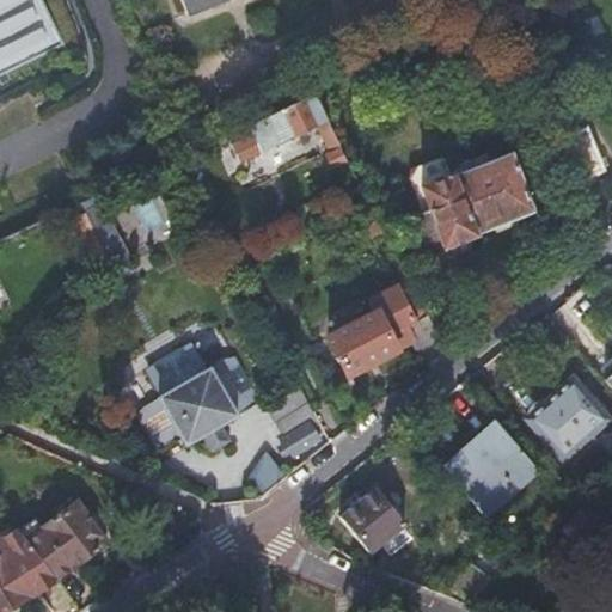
[(0,0),(0,78),(63,47),(40,0),(0,0)]
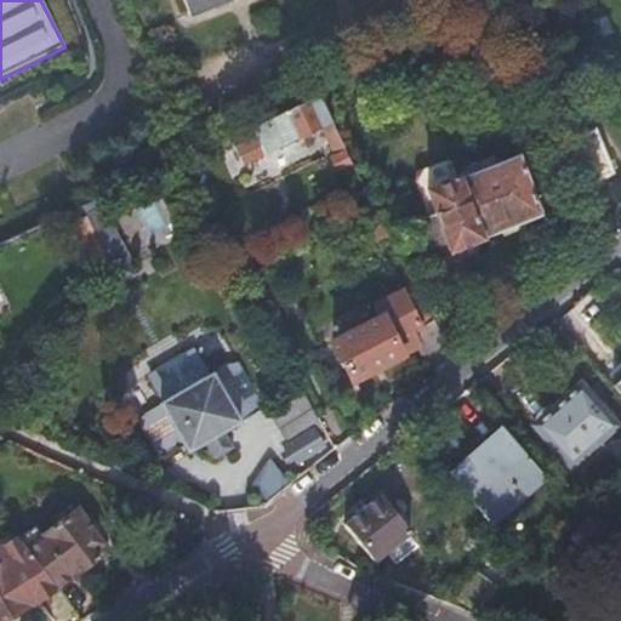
[(178,0),(184,16),(223,0),(178,0)]
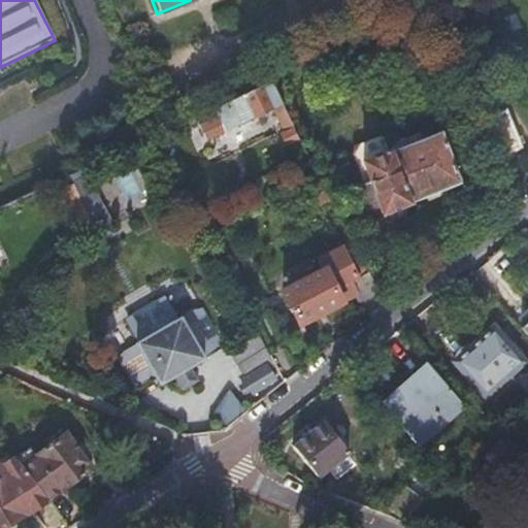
[(203,142),(224,133),(272,111),(285,135),(279,137),(286,149),(298,142),(267,83),(211,109),(216,119),(197,127),(203,142)]
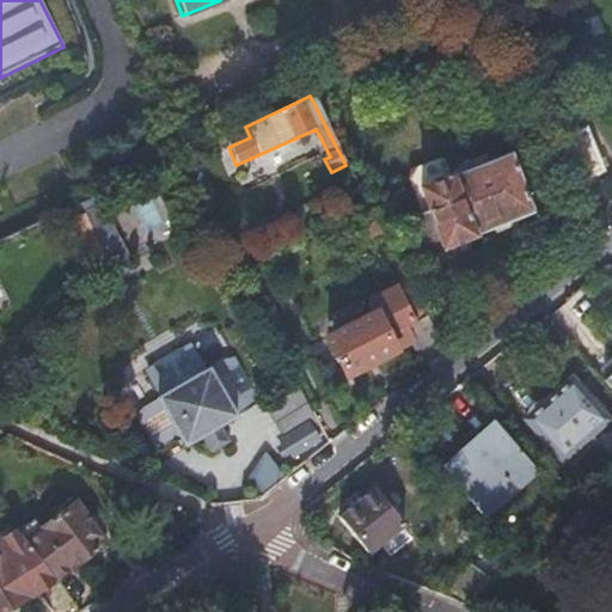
[(250,138),(245,127),(224,138),(228,147),(250,138)]
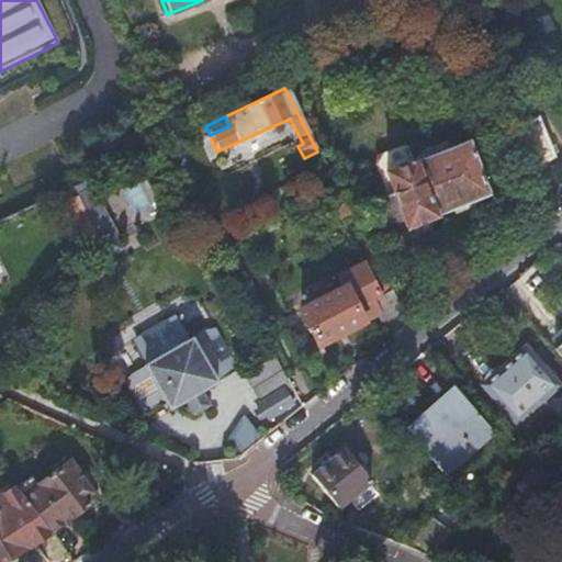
[(527,170),(528,171),(551,161),(536,121),(510,130),(527,170)]
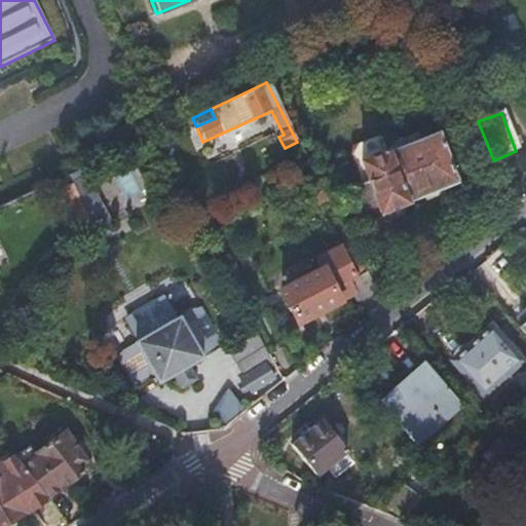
[(384,150),(405,201),(454,181),(435,130),(384,150)]
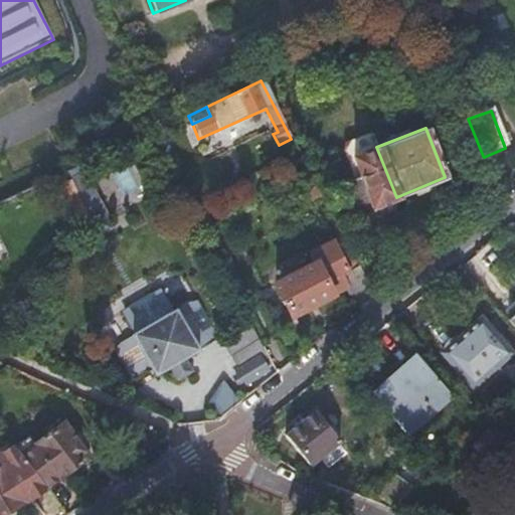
[(380,203),(396,197),(376,147),(360,154),(367,171),(355,176),(360,188),(366,186),(371,197),(376,195),(380,203)]
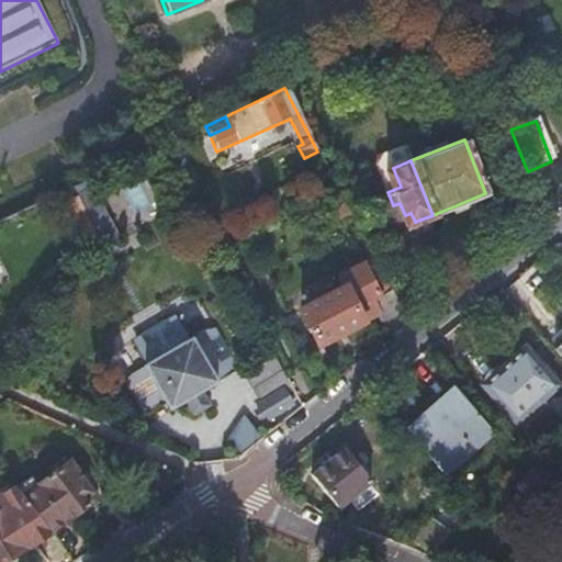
[(109,225),(88,182),(76,188),(83,203),(97,232),(109,225)]
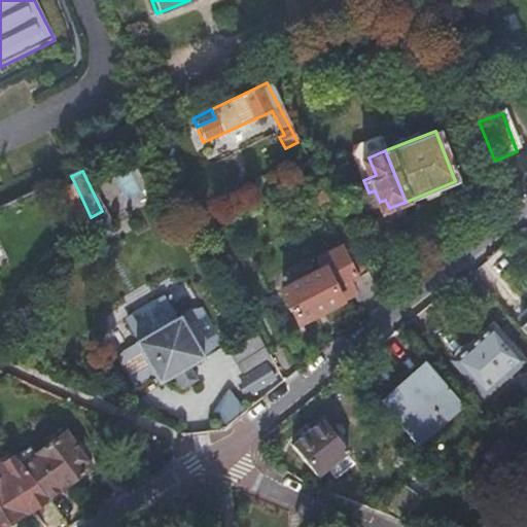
[(78,190),(64,199),(82,238),(97,231),(91,217),(78,190)]
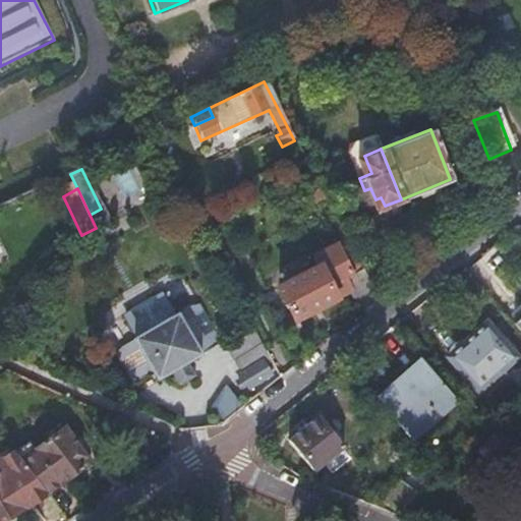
[(174,204),(169,192),(148,203),(154,215),(174,204)]
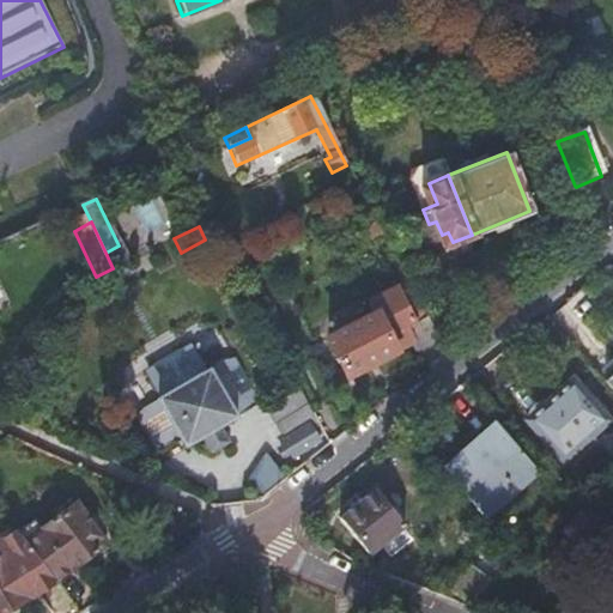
[(126,262),(119,246),(105,253),(113,268),(126,262)]
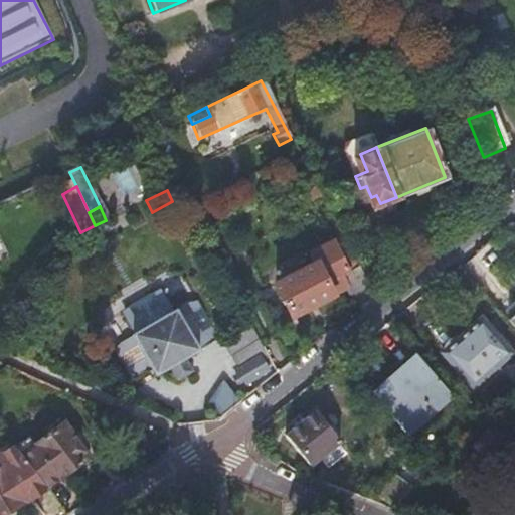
[(83,239),(86,243),(112,231),(106,220),(95,225),(80,232),(83,239)]
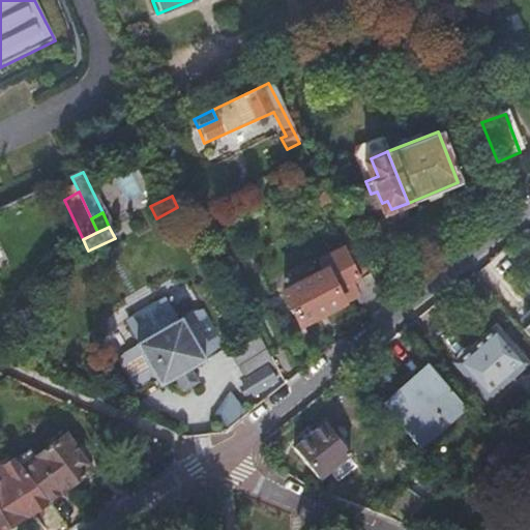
[(360,298),(370,318),(386,305),(383,299),(370,275),(356,251),(353,243),(321,260),(328,273),(272,302),(289,334),(360,298)]
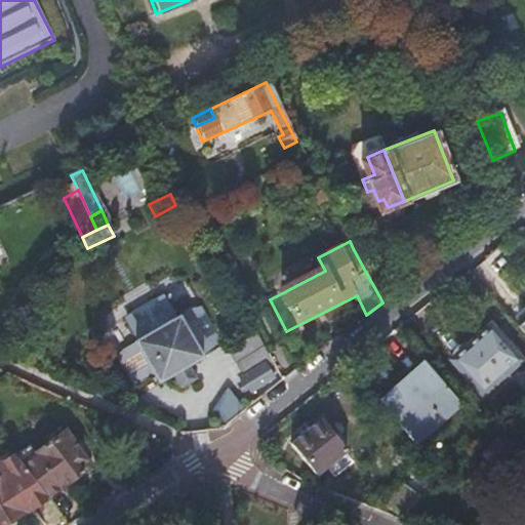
[(366,273),(379,296),(403,284),(391,259),(366,273)]
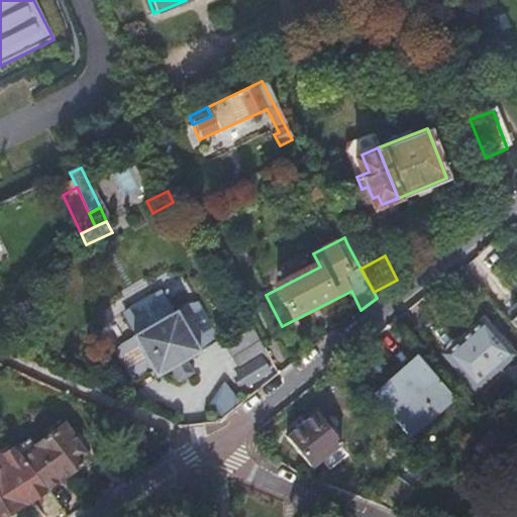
[(161,293),(123,316),(135,337),(174,315),(161,293)]
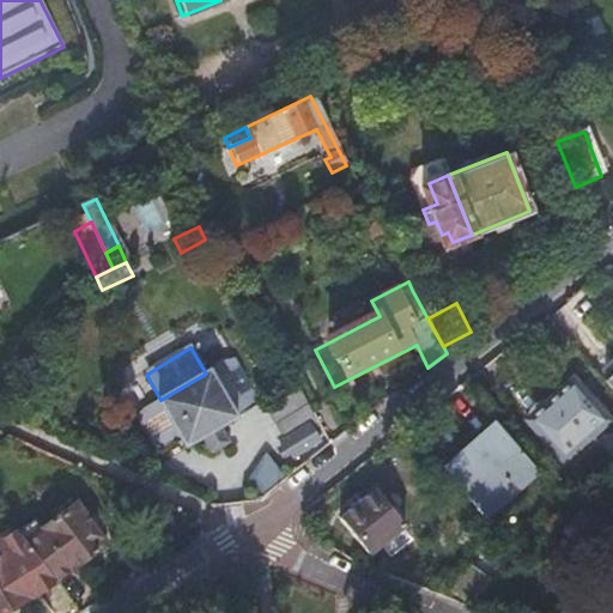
[(238,370),(225,366),(211,375),(237,420),(260,406),(238,370)]
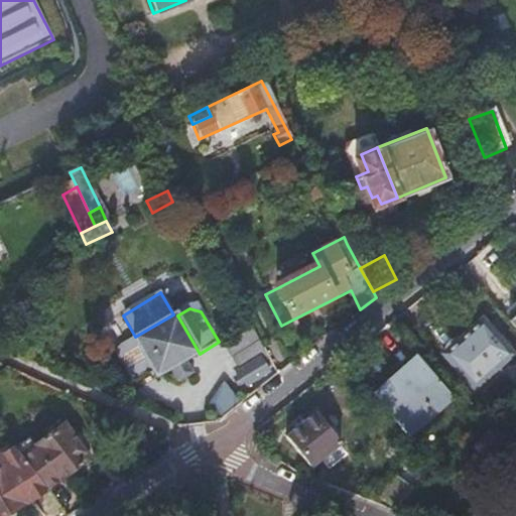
[(135,337),(133,339),(134,341),(156,379),(171,370),(185,362),(200,354),(177,315),(176,312),(173,314),(135,337)]
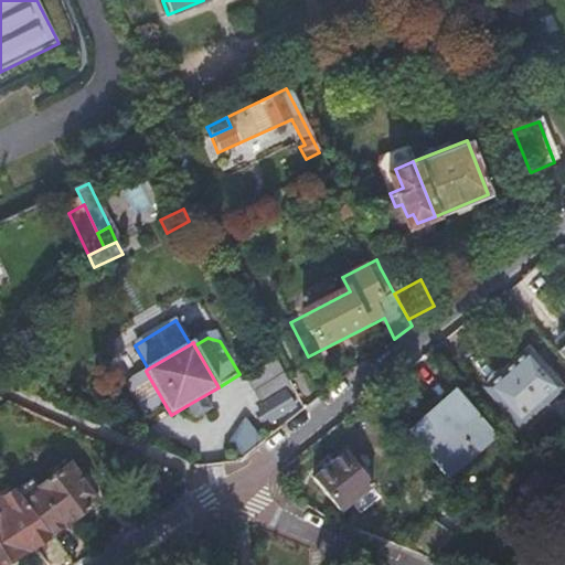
[(518,360),(488,385),(524,423),(564,385),(535,354),(523,365),(518,360)]
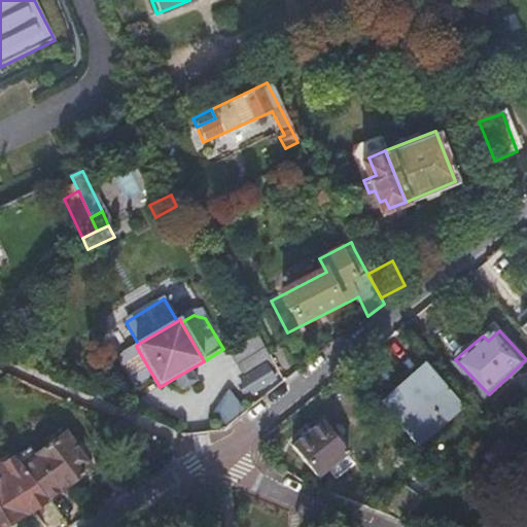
[(256,337),(229,354),(245,380),(267,366),(268,370),(274,365),(256,337)]
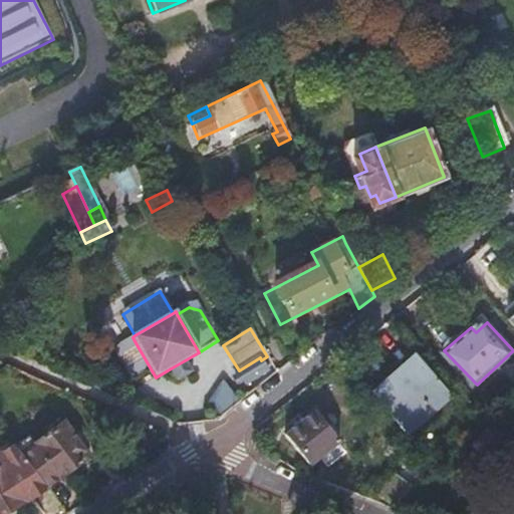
[(122,346),(119,358),(138,389),(156,377),(134,339),(122,346)]
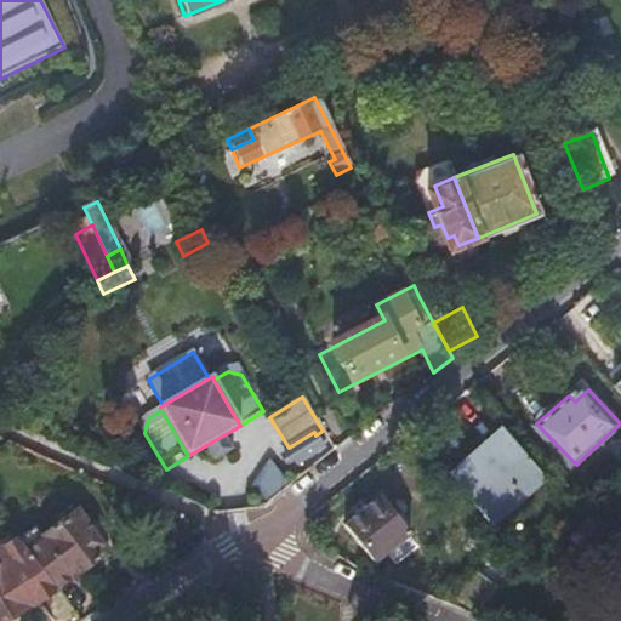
[(288,449),(297,466),(325,449),(315,436),(314,432),(289,448),(288,449)]
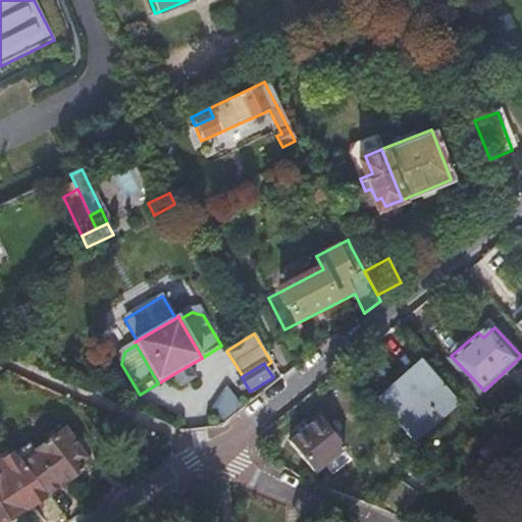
[(379,401),(384,406),(427,368),(423,363),(379,401)]
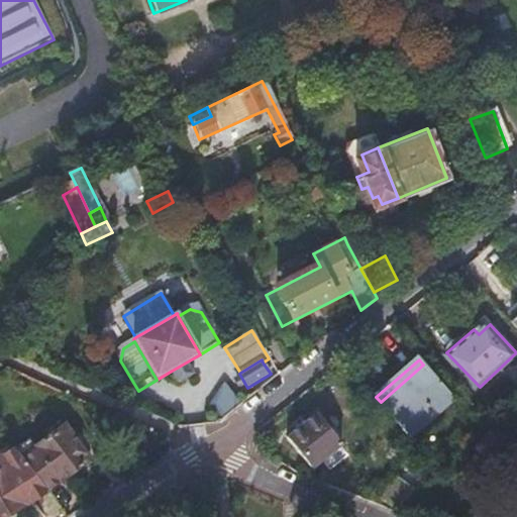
[(172,371),(178,382),(192,374),(186,363),(172,371)]
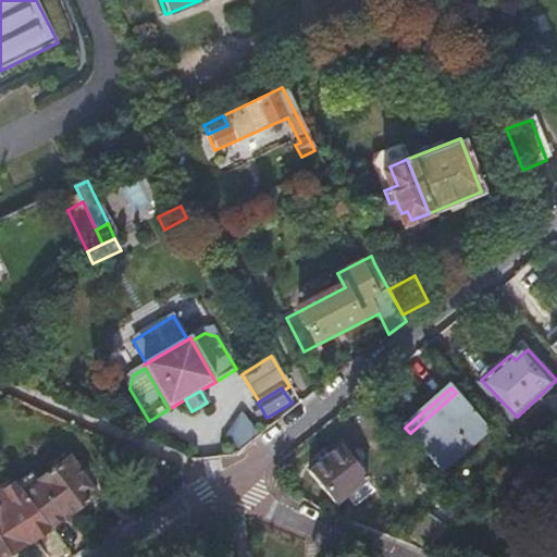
[(456,393),(410,433),(443,472),(490,430),(456,393)]
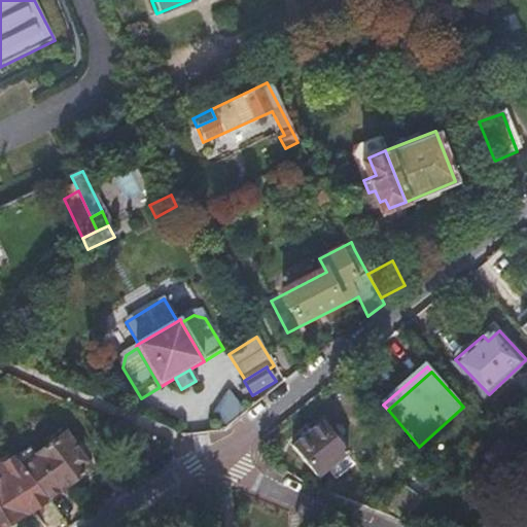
[(323,424),(292,447),(317,478),(348,454),(323,424)]
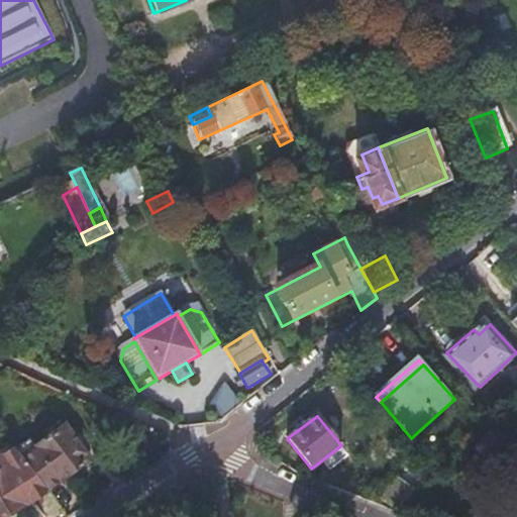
[(43,485),(48,491),(93,458),(68,424),(21,457),(43,485)]
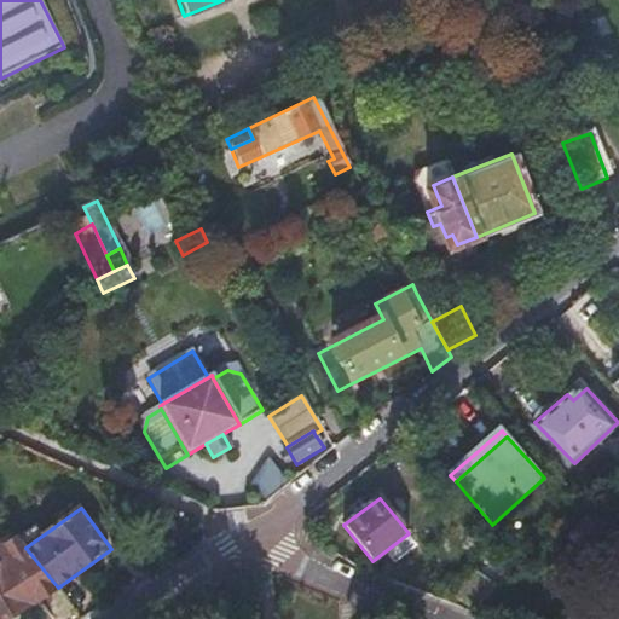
[(7,559),(0,562),(0,618),(1,618),(34,600),(30,595),(52,580),(25,548),(17,536),(4,545),(4,553),(7,559)]
